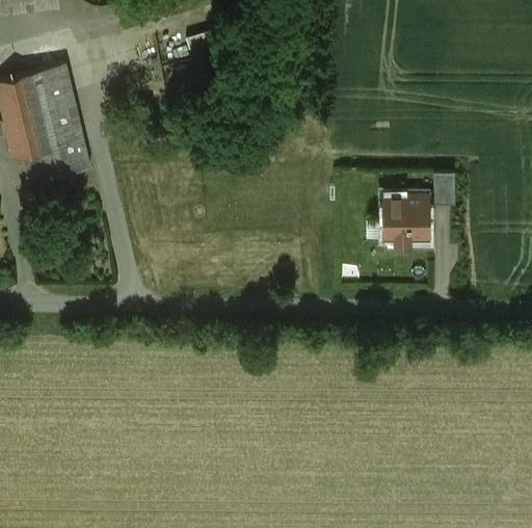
[(0,139),(9,137),(20,188),(90,175),(69,67),(0,80),(0,139)]
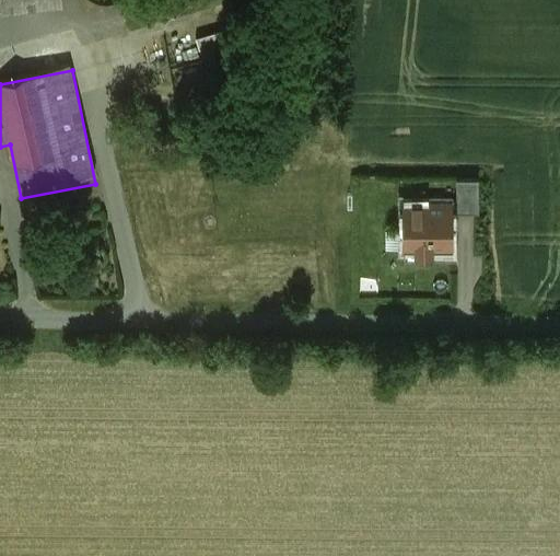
[(479,183),(457,183),(457,215),(479,215),(479,183)]
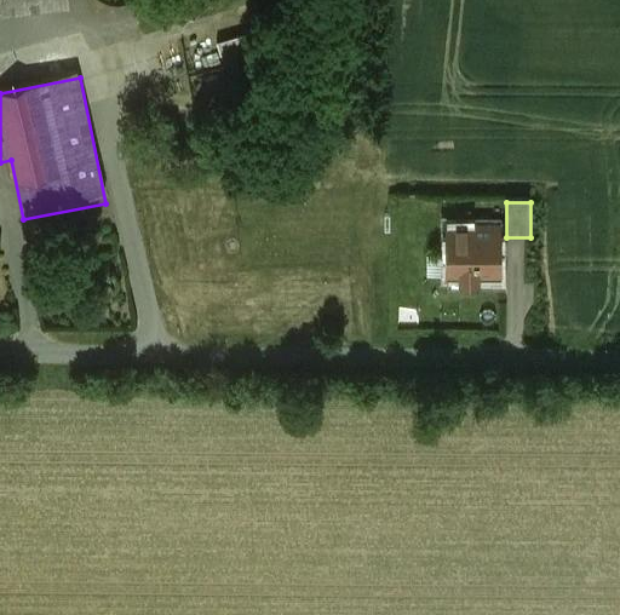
[(501,225),(446,224),(445,281),(500,282),(501,225)]
